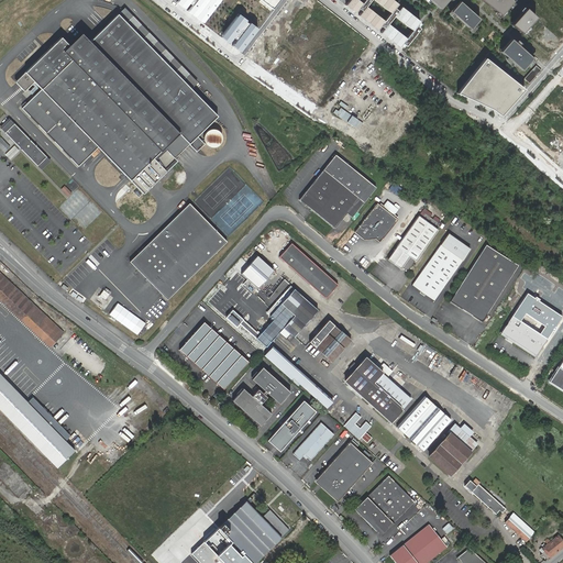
[(220,0),(178,0),(177,1),(186,8),(189,3),(192,7),(188,11),(203,22),(220,0)]
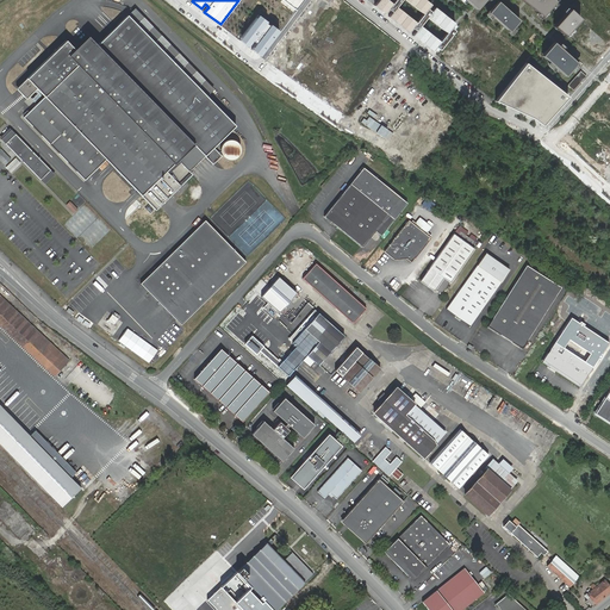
[(378,0),(375,4),(437,53),(454,31),(450,27),(454,24),(436,8),(433,13),(427,8),(430,5),(424,0),(378,0)]
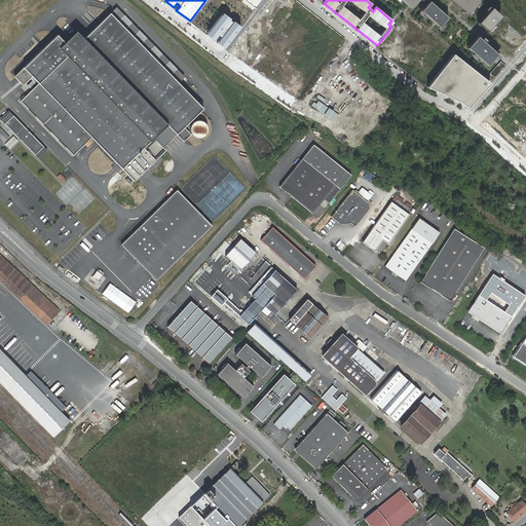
[(476,2),(474,0),(449,0),(461,10),(465,13),(476,2)]
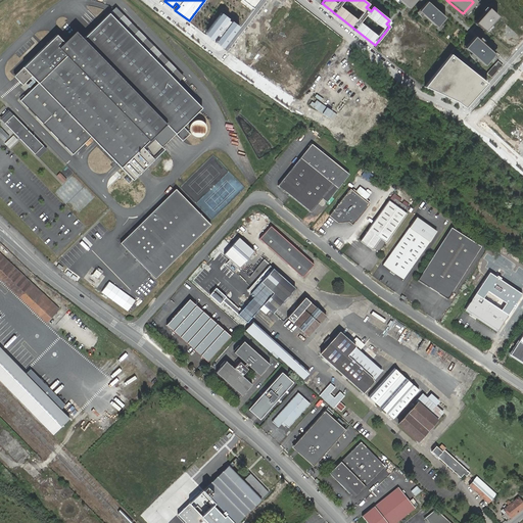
[(445,17),(427,1),(418,11),(436,28),(445,17)]
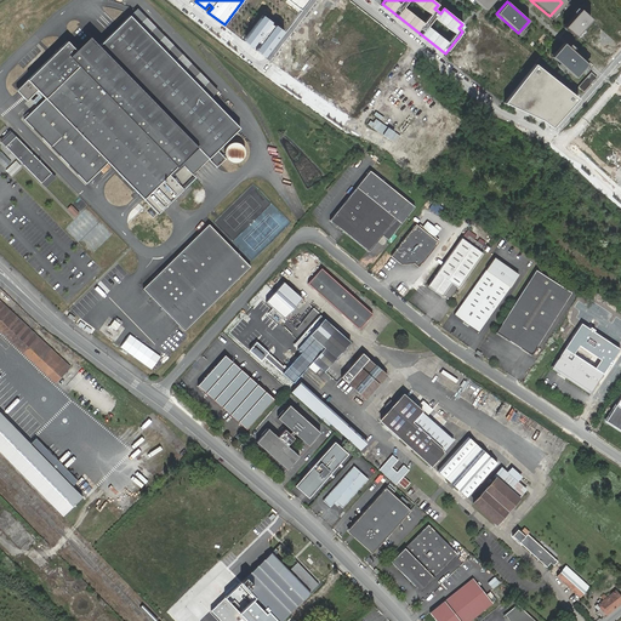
[(36,90),(45,98),(23,120),(86,183),(108,163),(113,167),(158,214),(195,177),(193,174),(209,159),(216,167),(226,159),(217,149),(240,127),(210,98),(218,91),(137,9),(98,46),(90,36),(77,50),(67,41),(17,90),(27,101),(36,90)]
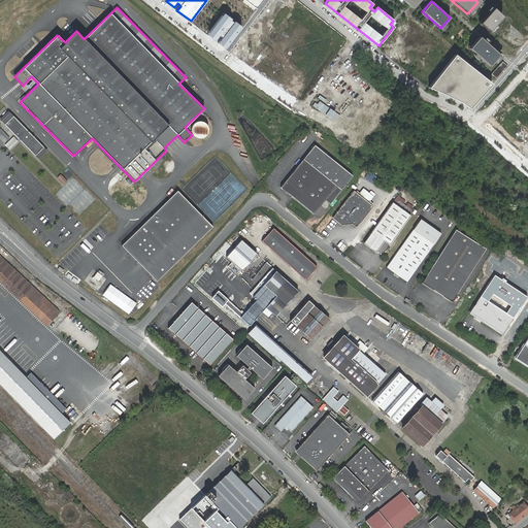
[(501,15),(491,7),(477,23),(480,23),(488,31),(501,15)]
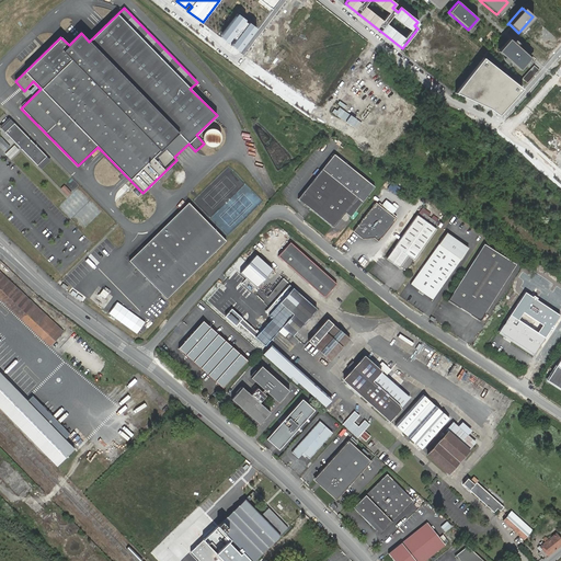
[(238,13),(220,36),(229,43),(232,37),(236,41),(231,45),(240,52),(258,29),(238,13)]
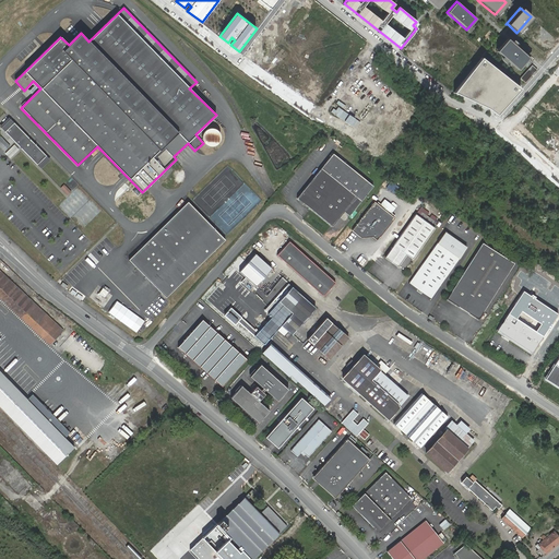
[(528,58),(507,38),(496,51),(518,70),(528,58)]
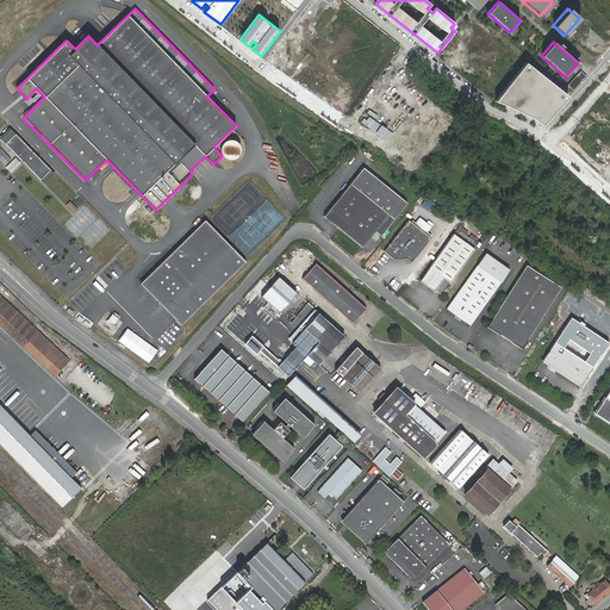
[(12,82),(16,85),(37,63),(35,61),(12,82)]
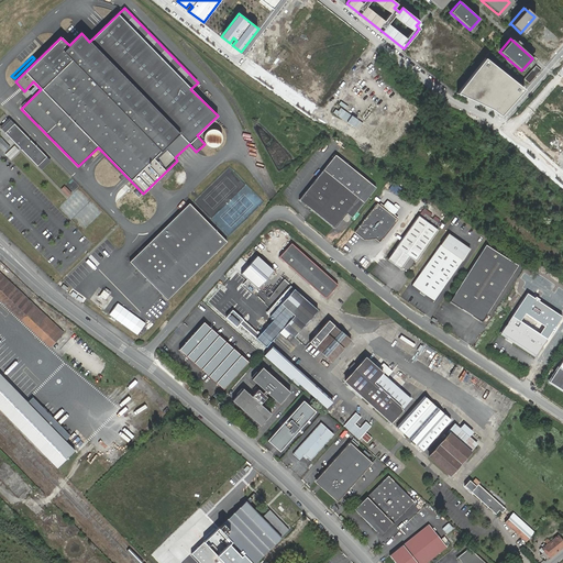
[(525,89),(485,58),(457,94),(490,109),(500,116),(525,89)]
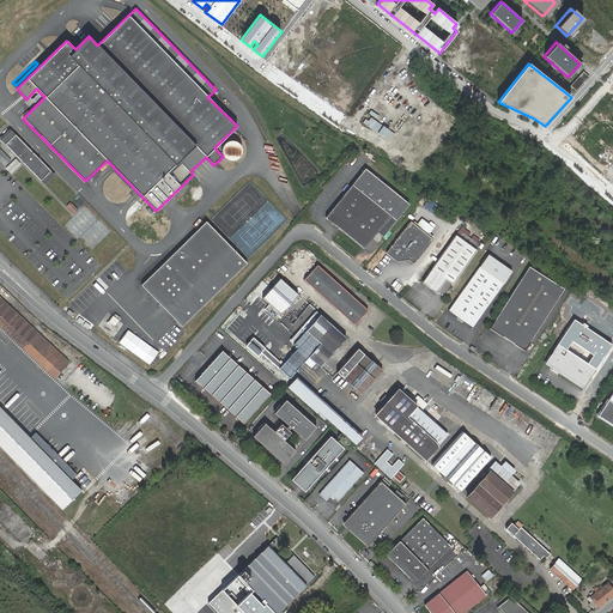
[(11,131),(1,140),(5,144),(16,134),(11,131)]
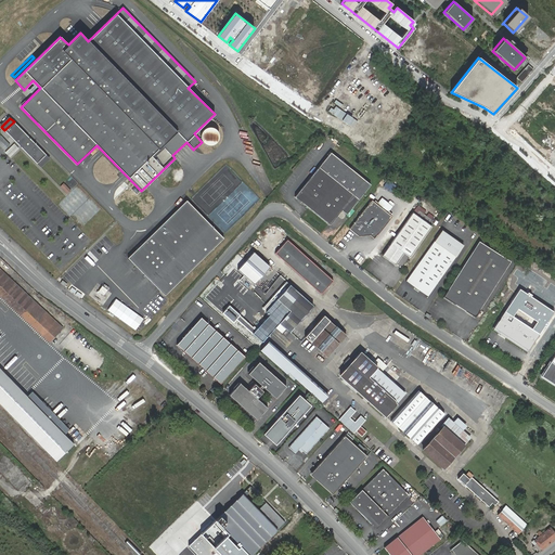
[(14,121),(4,130),(37,164),(47,155),(14,121)]
